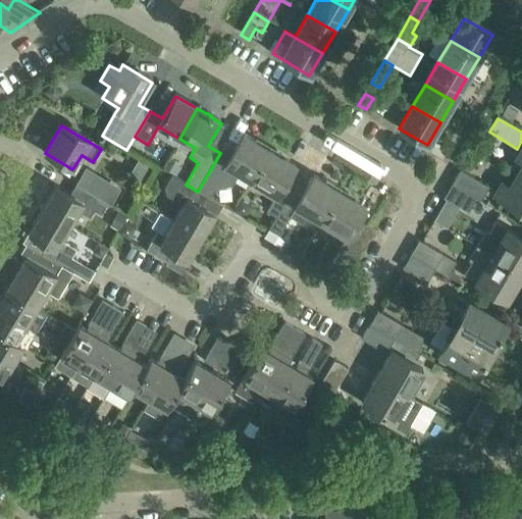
[(229,159),(220,153),(206,177),(216,183),(222,171),(235,178),(238,173),(250,180),(268,151),(243,136),(229,159)]
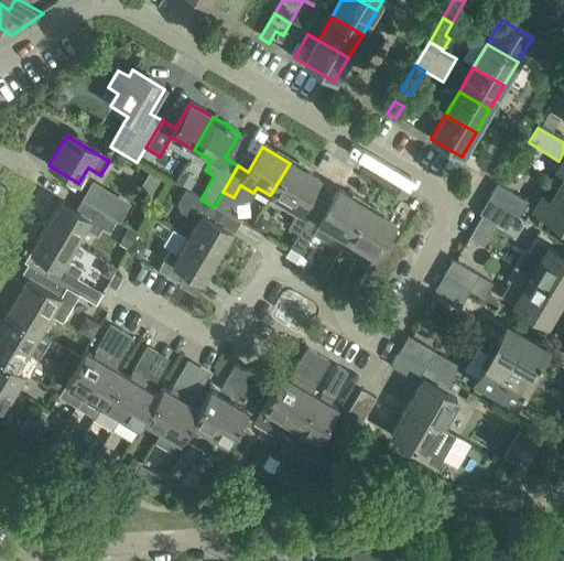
[(318,180),(290,163),(270,195),(285,204),(282,209),(295,217),(288,230),(297,237),(313,211),(303,205),(318,180)]
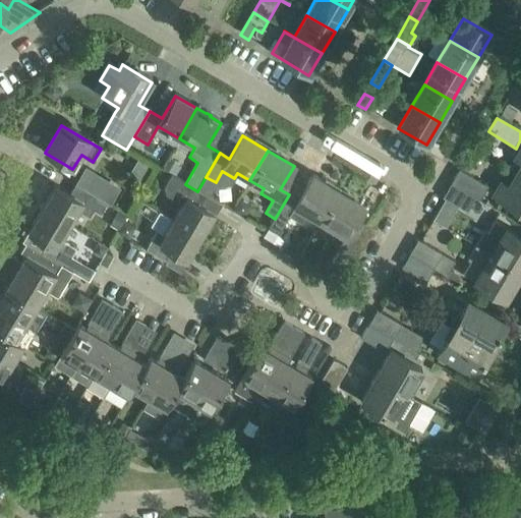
[(84,169),(82,173),(75,185),(107,205),(110,207),(120,189),(84,169)]
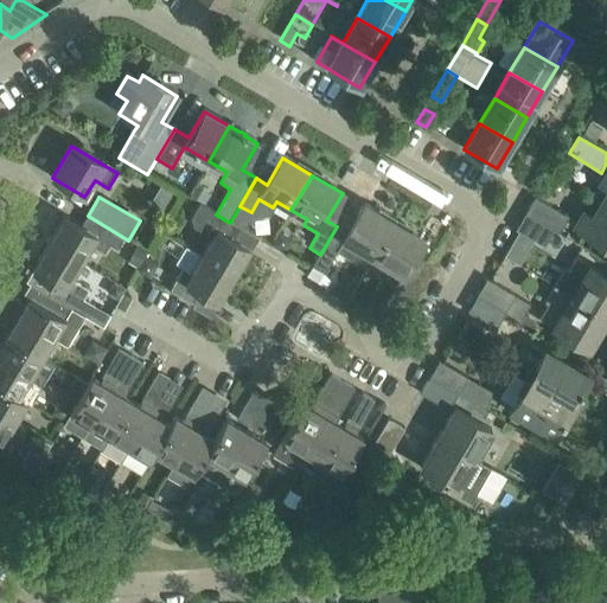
[(525,216),(554,232),(558,235),(569,219),(535,199),(525,216)]
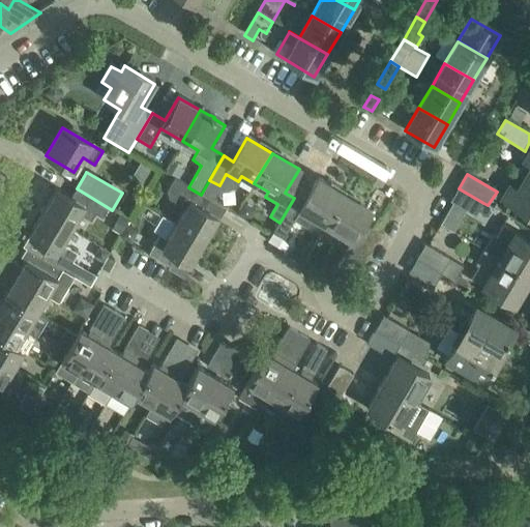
[(529,182),(524,179),(517,192),(509,187),(502,200),(529,216),(529,182)]
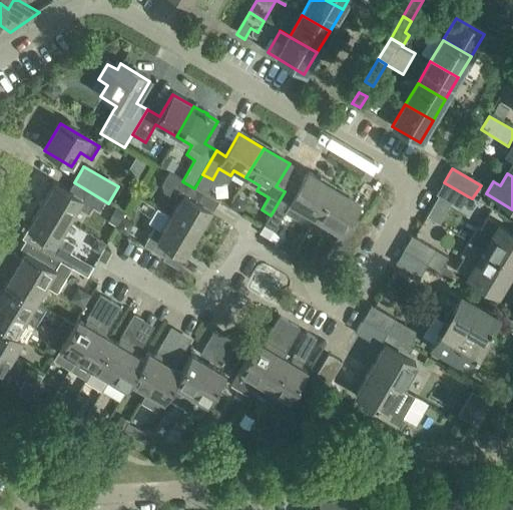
[(294,196),(285,191),(271,215),(266,223),(276,229),(281,220),(288,208),(300,215),(303,210),(315,218),(332,188),(308,174),(294,196)]
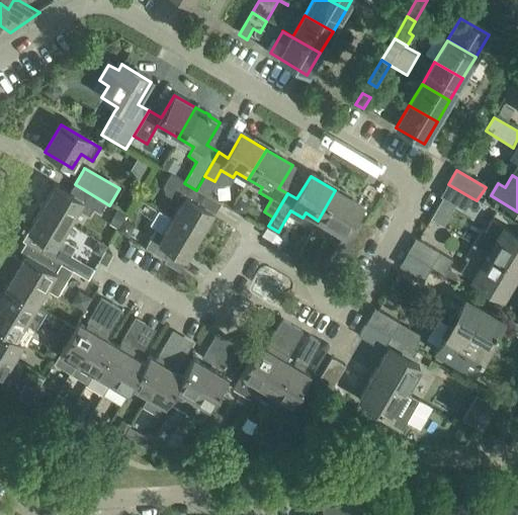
[(196,190),(184,183),(173,202),(179,206),(171,221),(198,237),(212,213),(198,205),(204,195),(196,190)]
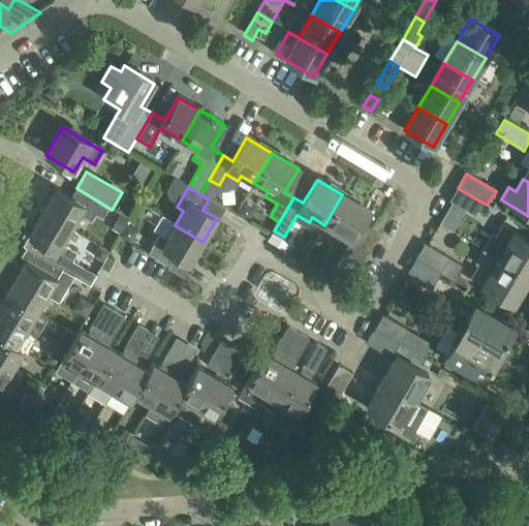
[(109,208),(76,188),(70,198),(56,190),(42,214),(69,229),(78,215),(90,223),(95,215),(101,218),(109,208)]
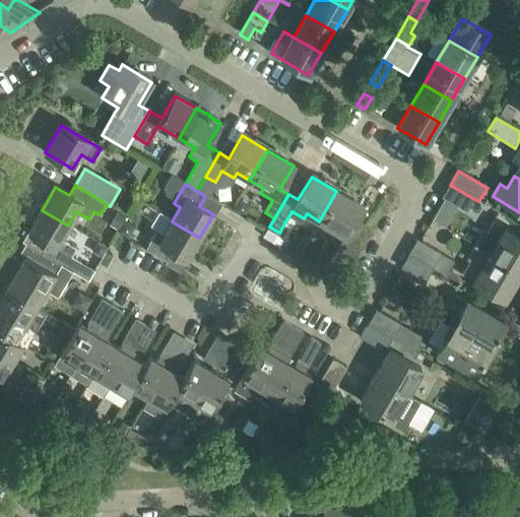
[(474,199),(450,185),(442,199),(466,213),(474,199)]
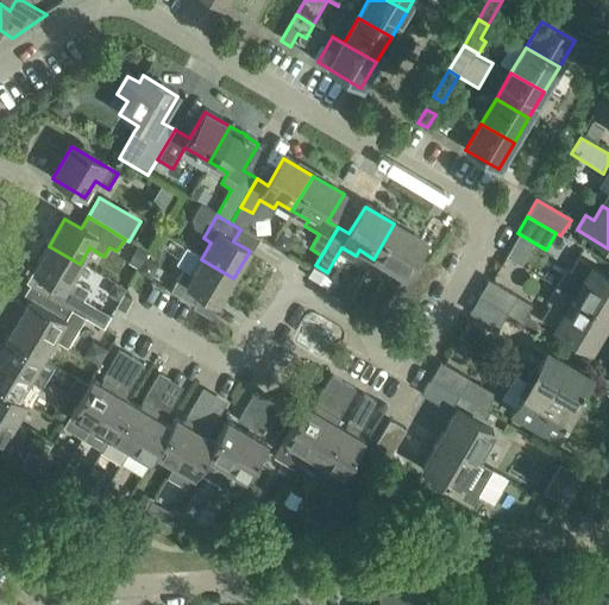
[(426,241),(394,224),(374,259),(390,269),(387,275),(401,283),(383,314),(394,320),(420,276),(409,269),(426,241)]
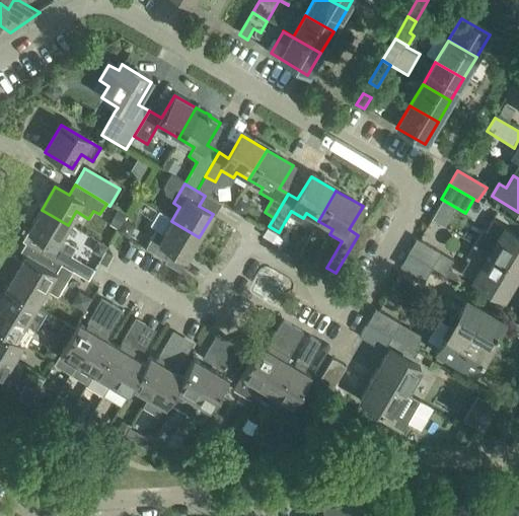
[(68,225),(42,210),(28,232),(47,243),(41,253),(72,273),(88,282),(94,271),(71,258),(76,249),(60,239),(68,225)]
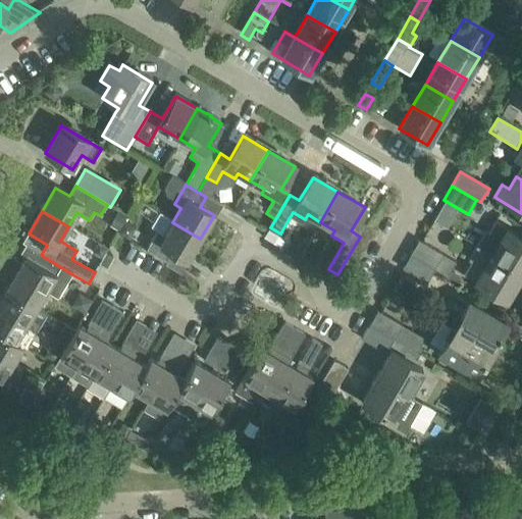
[(159,214),(151,228),(157,232),(146,251),(167,263),(173,253),(187,261),(200,239),(172,222),(159,214)]
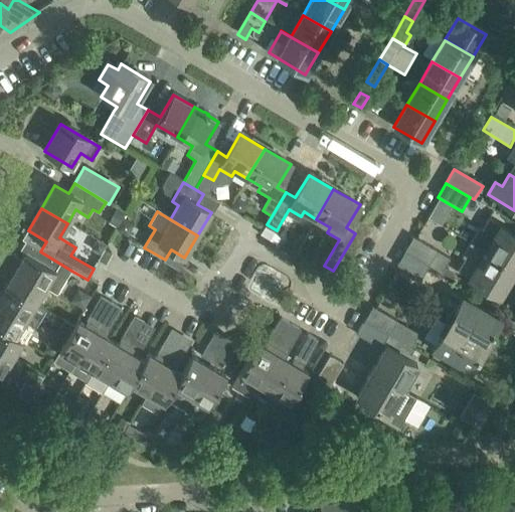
[(514,270),(514,235),(488,219),(481,231),(479,230),(470,245),(514,271),(514,270)]
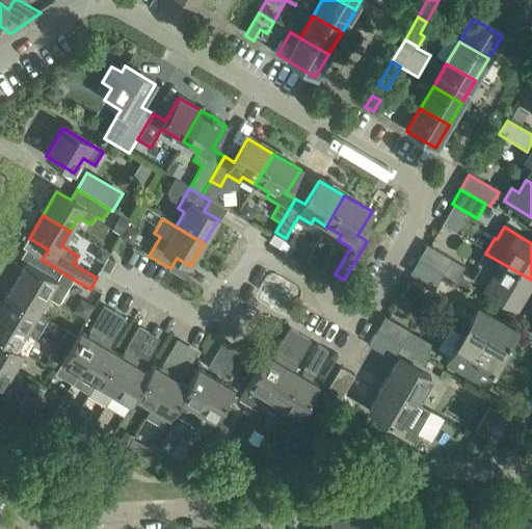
[(464,269),(427,246),(418,261),(456,283),(464,269)]
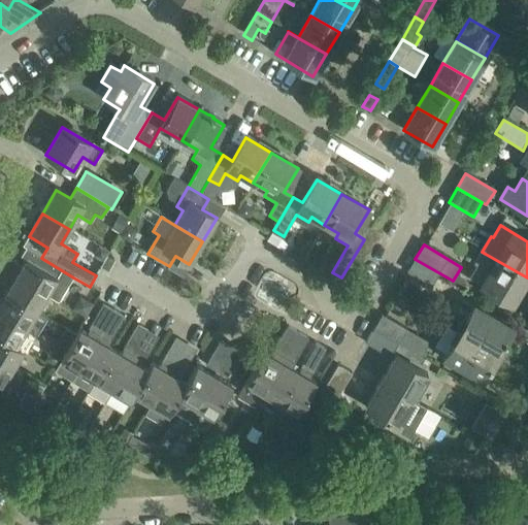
[(9,260),(3,270),(45,296),(59,303),(73,277),(41,258),(26,249),(21,258),(25,261),(22,267),(9,260)]
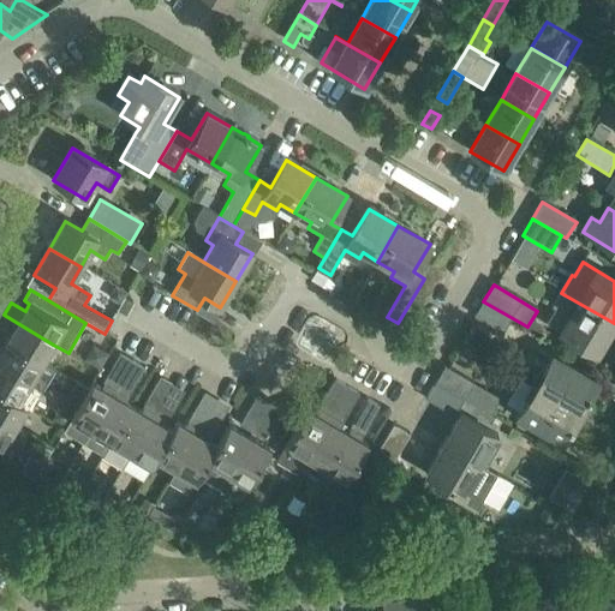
[(614,323),(561,293),(551,309),(555,310),(547,324),(596,354),(614,323)]
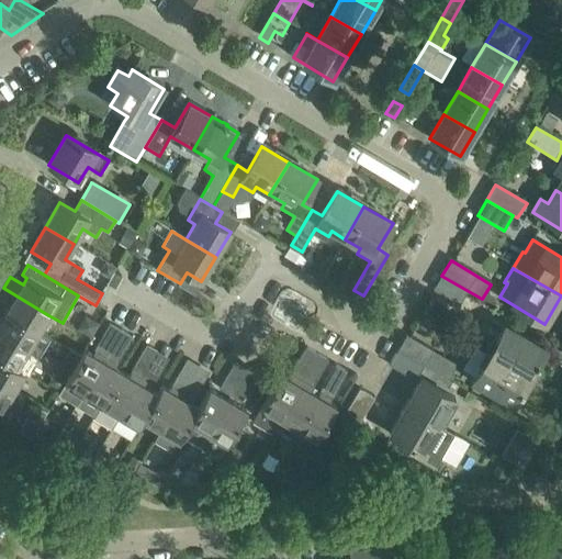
[(110,280),(108,286),(114,290),(121,278),(114,275),(110,280)]
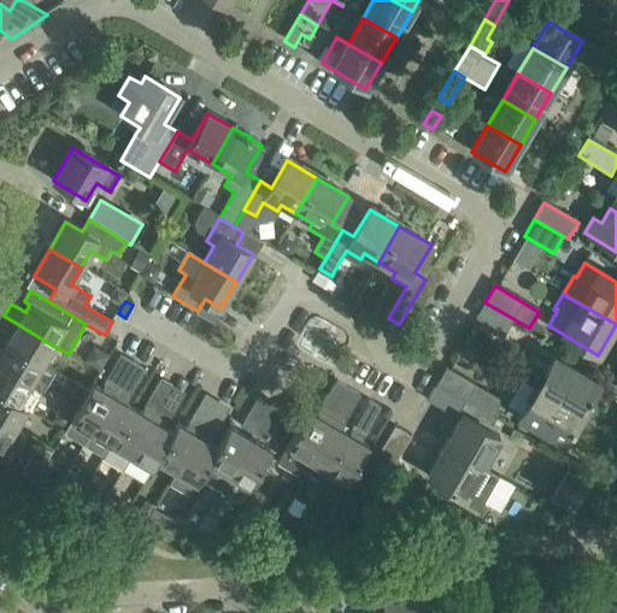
[(529,328),(485,302),(475,318),(504,336),(513,319),(529,329),(529,328)]
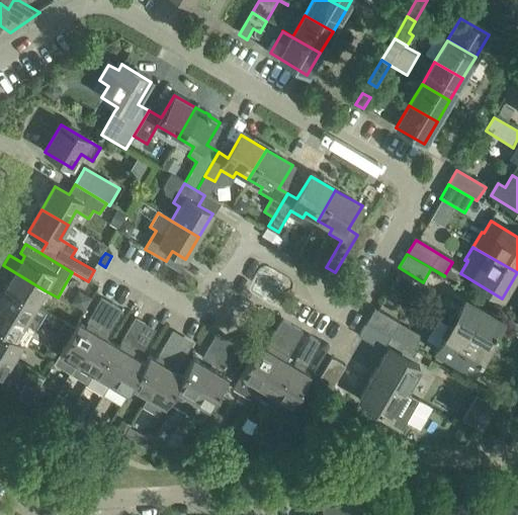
[(5,288),(35,307),(45,290),(3,265),(0,270),(0,277),(8,282),(5,288)]
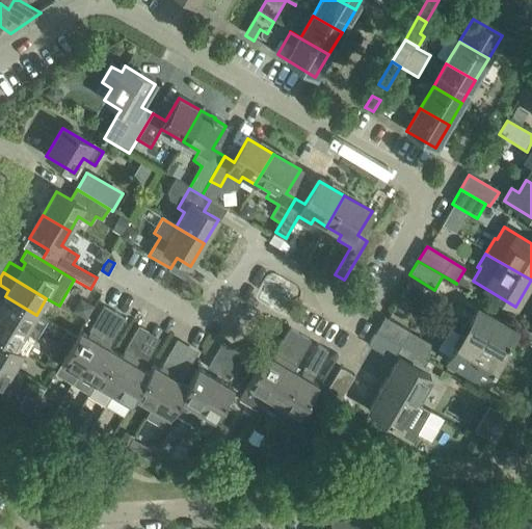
[(0,316),(36,339),(47,321),(36,315),(5,296),(1,303),(0,302),(0,316)]
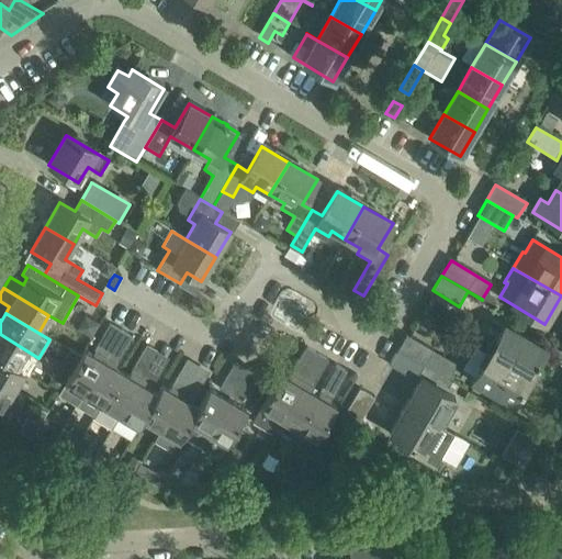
[(85,351),(58,395),(77,406),(83,395),(121,332),(110,325),(91,356),(85,351)]
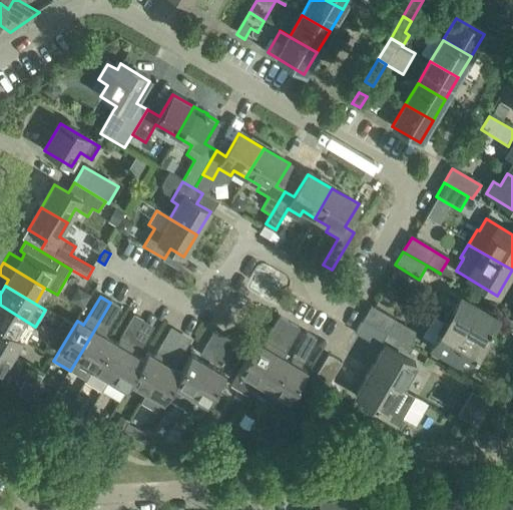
[(498,319),(460,297),(445,323),(483,345),(498,319)]
